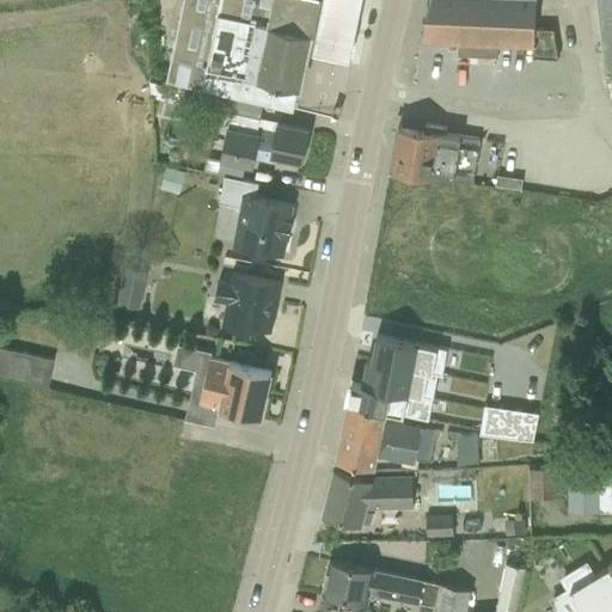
[(182,0),(166,80),(188,85),(191,86),(263,103),(293,110),(298,86),(300,86),(317,0),(182,0)]
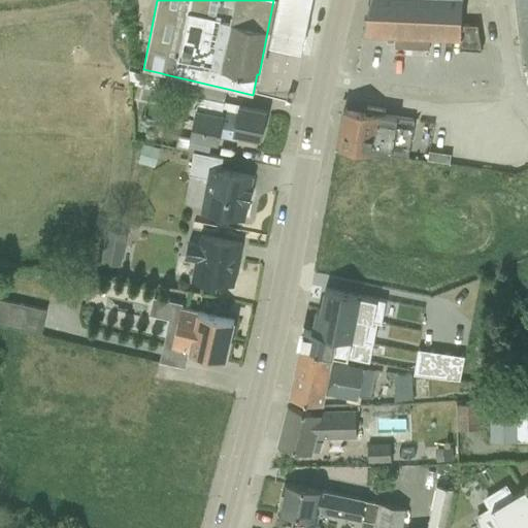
[(311,0),(277,0),(269,45),(301,52),(311,0)]
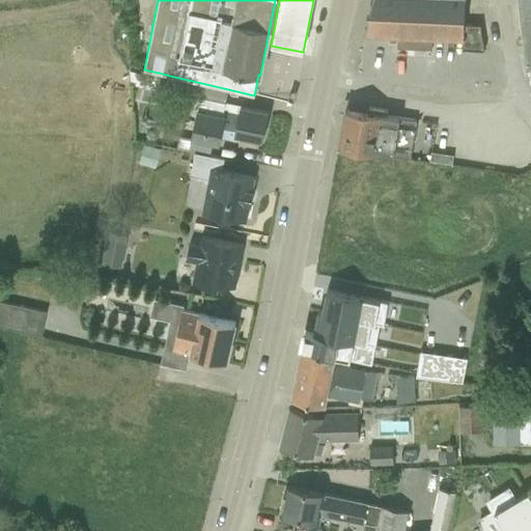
[(465,0),(371,0),(365,35),(397,37),(431,39),(462,40),(462,49),(483,51),(479,25),(464,24),(465,0)]
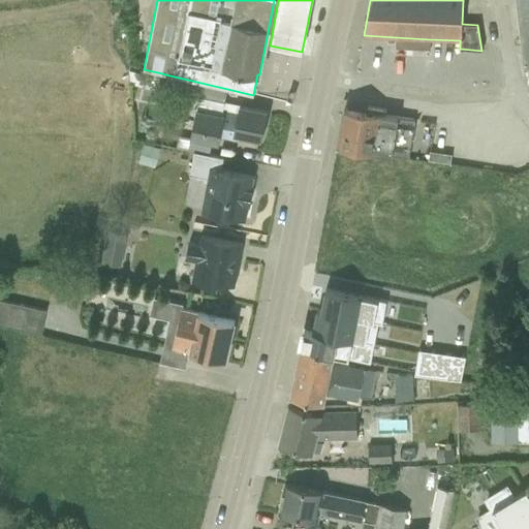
[(528,0),(517,0),(524,65),(527,65),(528,82),(528,81),(528,0)]
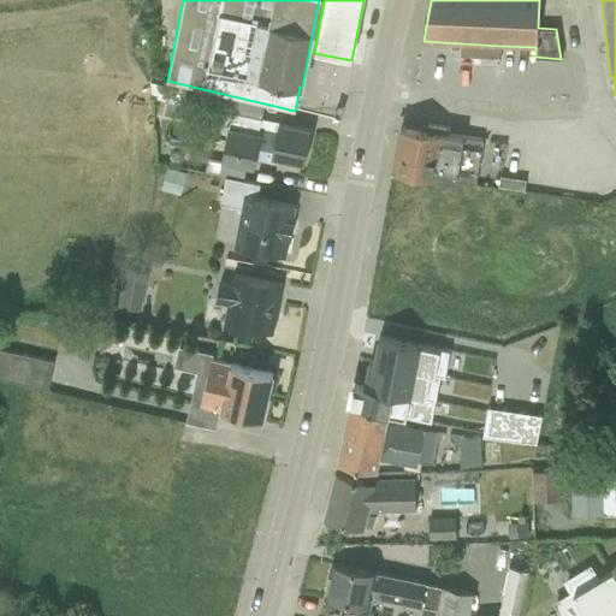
[(501,46),(461,43),(460,55),(501,58),(501,46)]
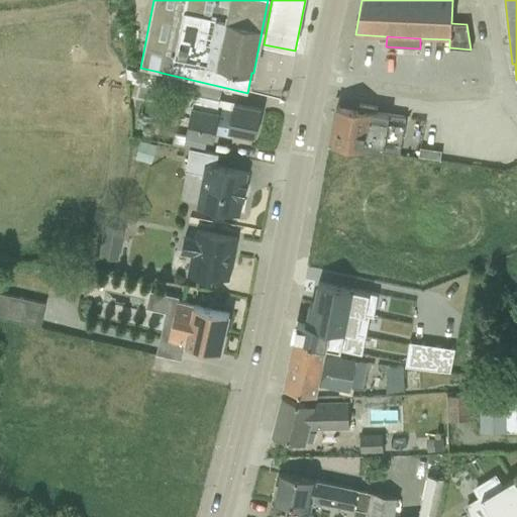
[(154,87),(159,72),(140,68),(138,72),(126,68),(128,81),(154,87)]
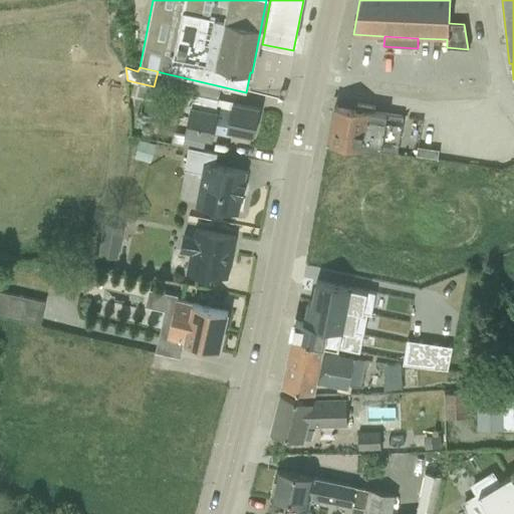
[(212,141),(214,134),(229,137),(230,131),(254,136),(259,108),(231,102),(230,109),(216,106),(221,86),(161,72),(159,81),(193,89),(185,134),(174,132),(172,144),(188,148),(202,151),(205,139),(212,141)]
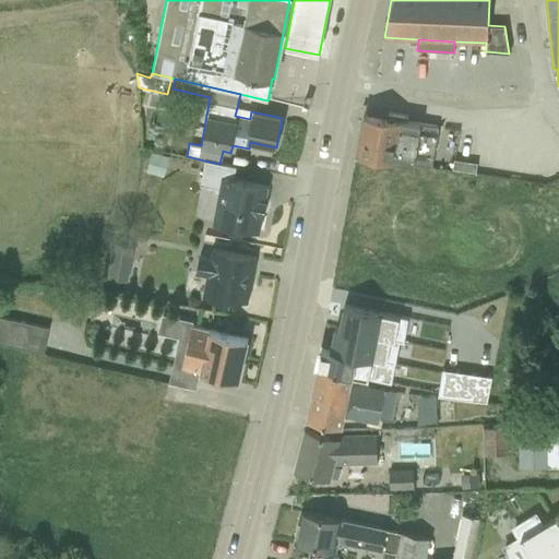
[(364,115),(357,155),(424,166),(431,167),(438,127),(407,121),(407,116),(388,113),(388,114),(389,114),(388,118),(364,115)]
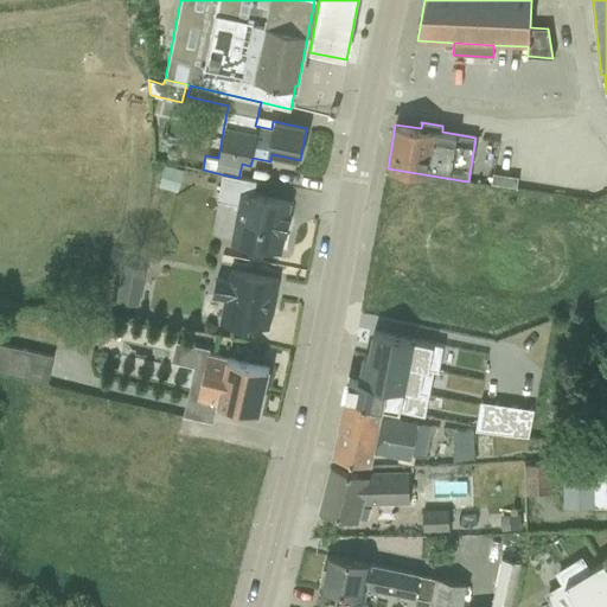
[(180,168),(161,164),(157,185),(174,190),(180,168)]
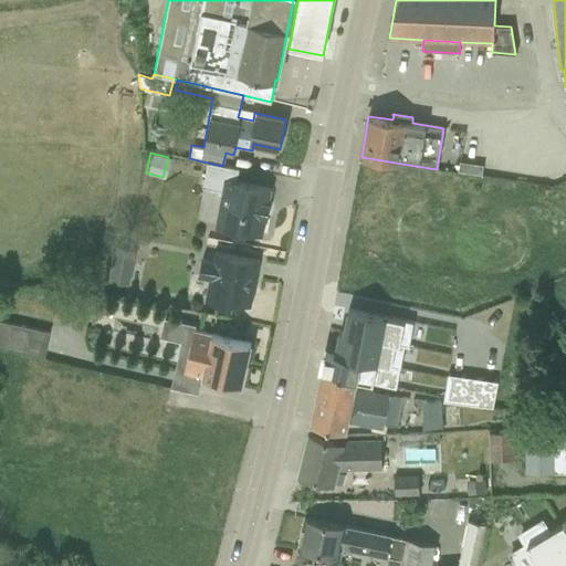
[(222,191),(216,226),(262,234),(265,216),(266,217),(270,203),(268,202),(271,189),(236,182),(239,169),(222,166),(207,163),(202,188),(222,191)]
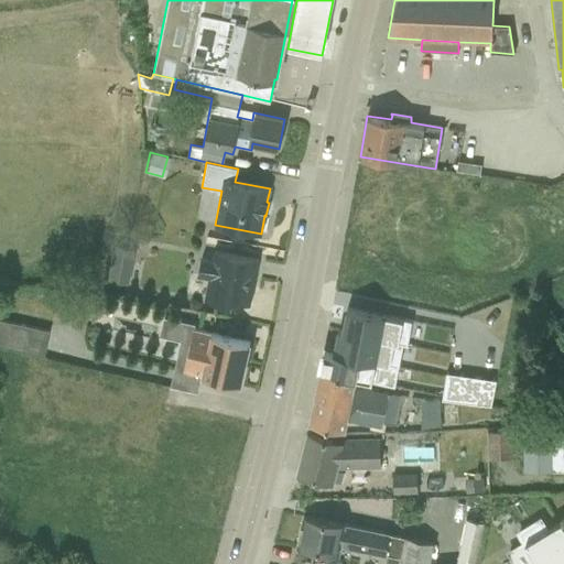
[(457,172),(479,173),(480,165),(458,162),(457,172)]
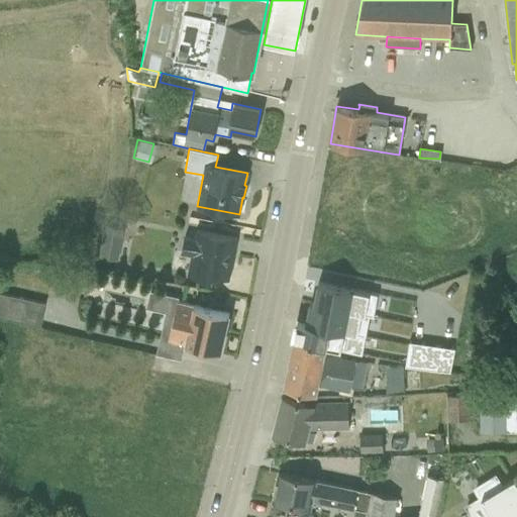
[(105,225),(99,257),(117,261),(123,228),(105,225)]
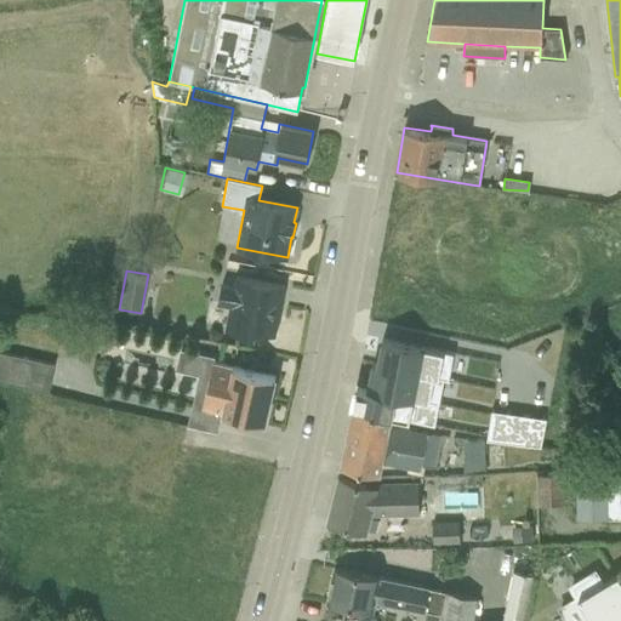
[(229,306),(224,330),(254,336),(254,331),(274,335),(284,286),(234,277),(233,286),(221,284),(217,303),(229,306)]
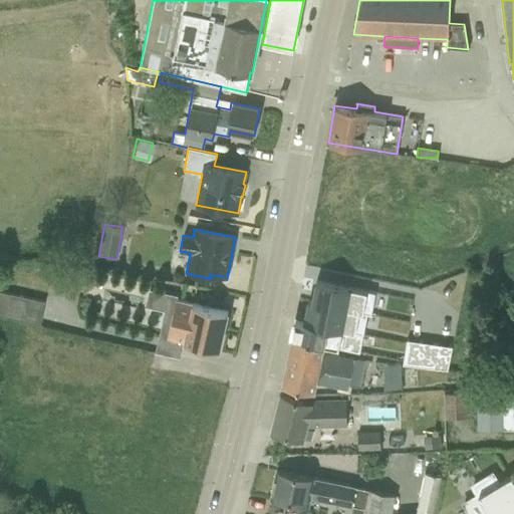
[(310,298),(368,310),(372,291),(314,279),(310,298)]
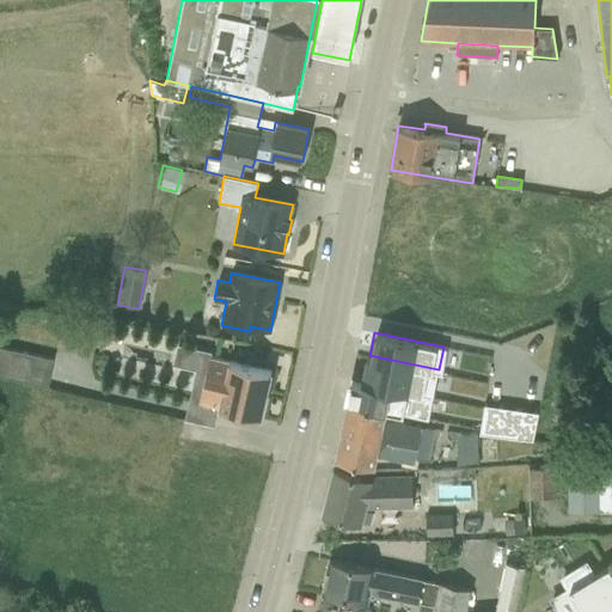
[(0,347),(0,377),(46,387),(51,360),(0,347)]
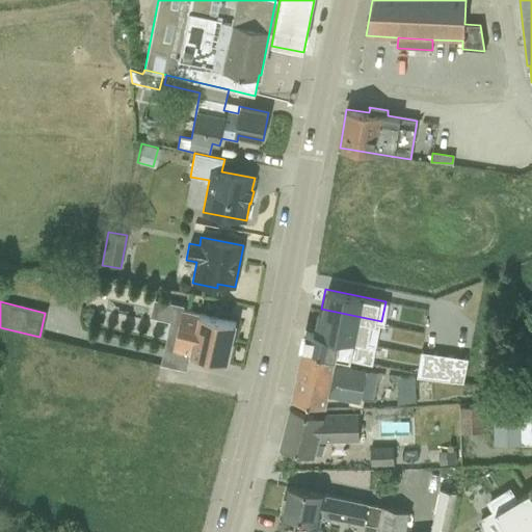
[(169,322),(160,364),(186,370),(189,354),(211,358),(211,362),(223,364),(223,362),(227,362),(236,322),(183,311),(184,306),(166,302),(162,320),(169,322)]
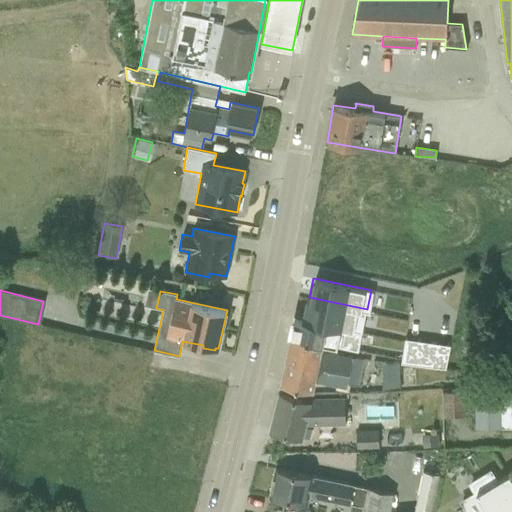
[(305,317),(361,328),(363,329),(367,309),(309,297),(305,317)]
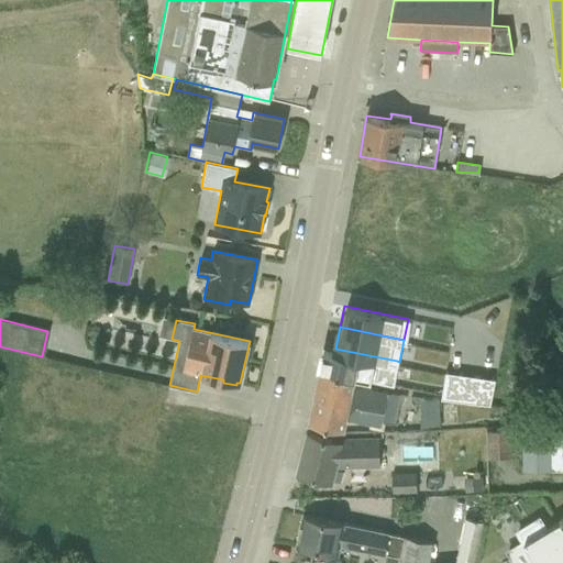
[(320,370),(356,377),(370,379),(374,362),(323,351),(320,370)]
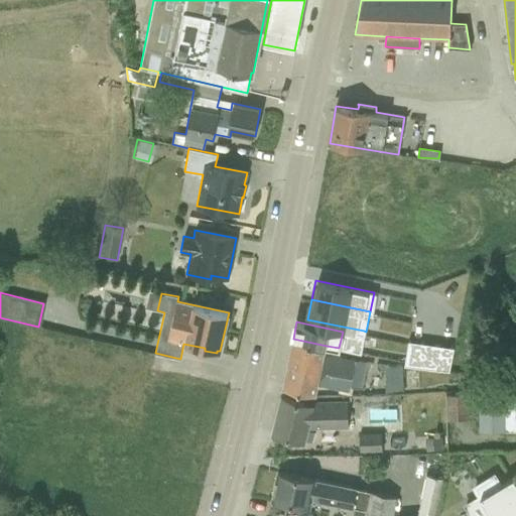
[(352,371),(366,374),(368,363),(355,360),(355,359),(325,353),(327,346),(293,339),(288,362),(352,375),(352,371)]
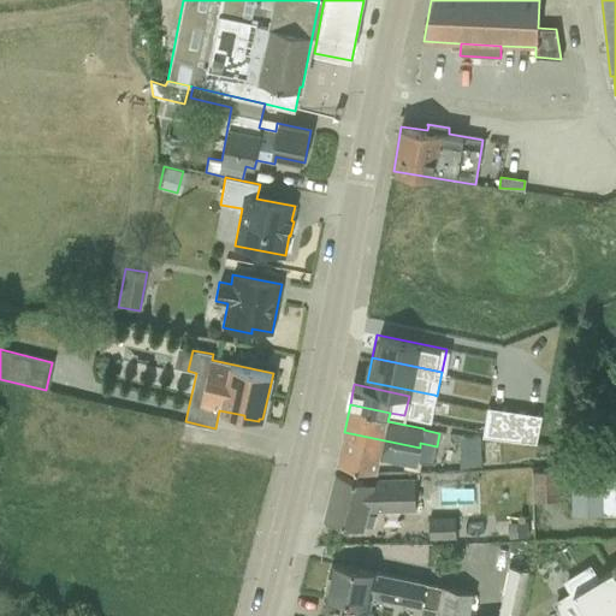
[(344,432),(339,460),(378,468),(380,460),(404,465),(403,468),(419,473),(421,462),(433,465),(437,446),(420,443),(420,448),(344,432)]
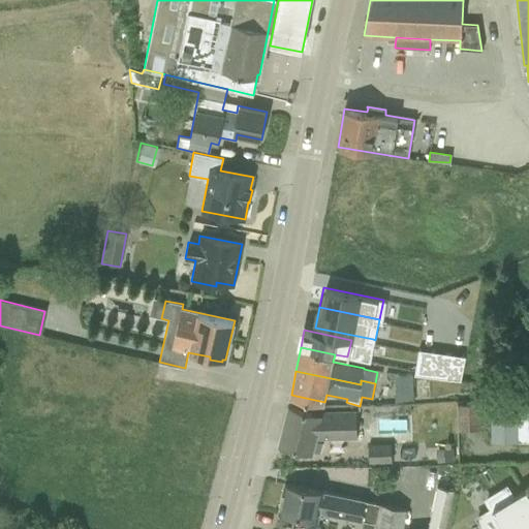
[(409,375),(395,376),(395,400),(410,400),(409,375)]
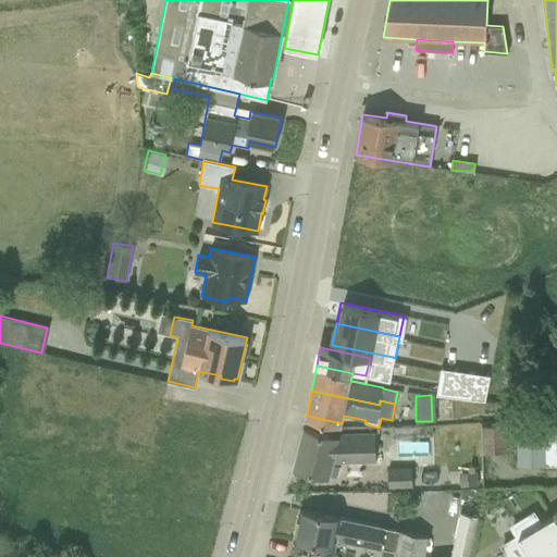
[(419,436),(433,436),(432,426),(392,426),(392,442),(419,442),(419,436)]
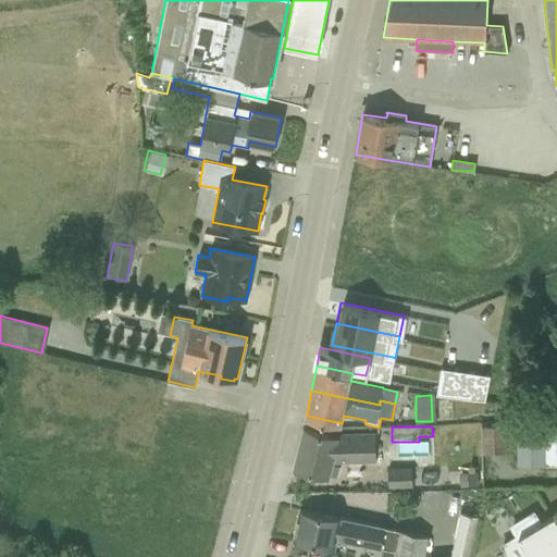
[(505,426),(482,426),(482,454),(506,453),(505,426)]
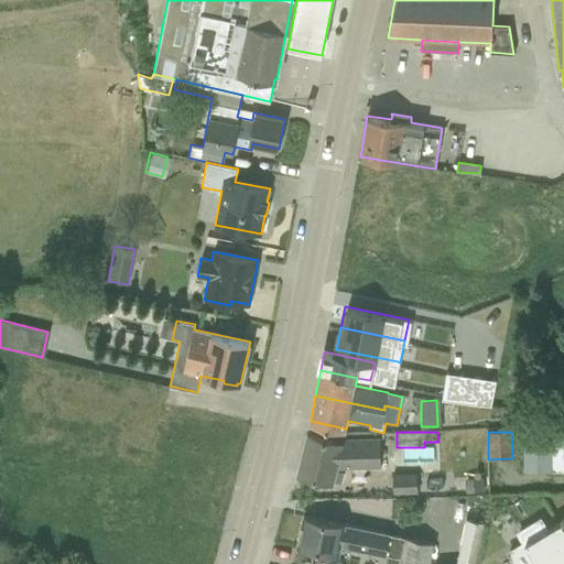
[(340,443),(307,434),(306,436),(307,436),(299,472),(297,472),(297,473),(334,483),(338,469),(381,468),(380,438),(343,440),(340,443)]
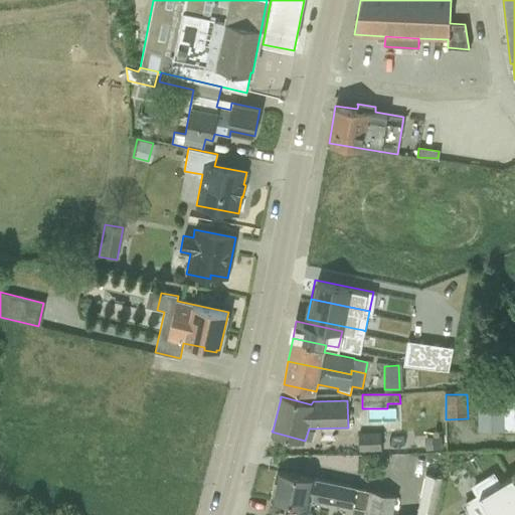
[(514,396),(478,397),(478,431),(514,431),(514,396)]
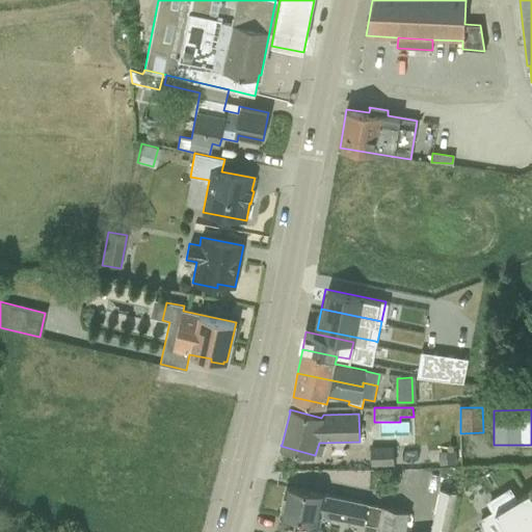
[(370,448),(370,466),(394,466),(393,447),(370,448)]
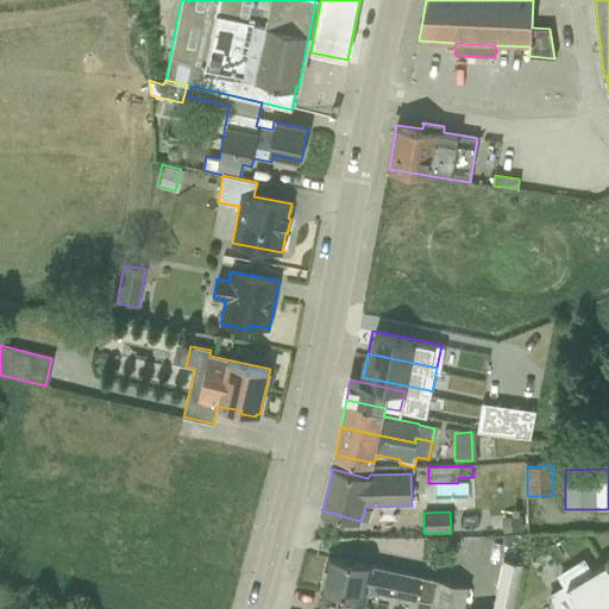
[(502,531),(522,531),(521,516),(502,516),(502,531)]
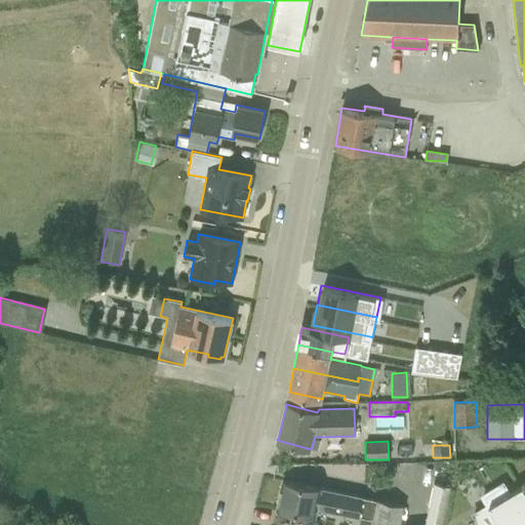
[(371,520),(370,524),(399,524),(404,505),(282,480),(277,507),(316,515),(317,510),(359,518),(360,517),(371,520)]
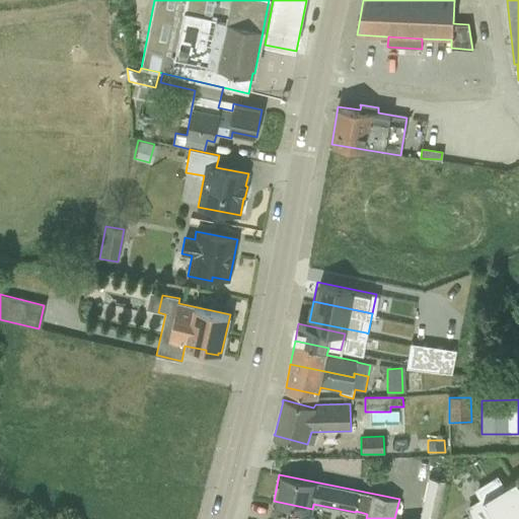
[(518,518),(518,484),(516,479),(505,487),(498,475),(473,490),(479,499),(465,507),(472,518),(518,518)]
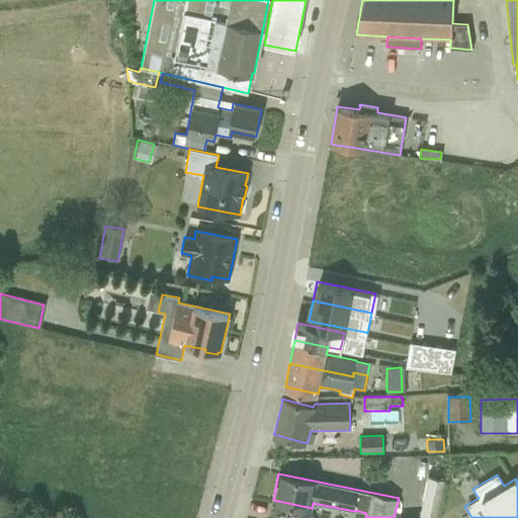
[(428,477),(418,517),(436,517),(444,480),(428,477)]
